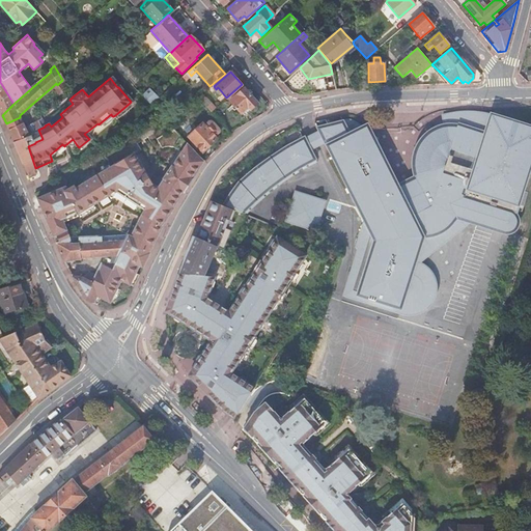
[(66,87),(62,80),(57,85),(56,83),(53,86),(57,95),(62,91),(62,90),(66,87)]
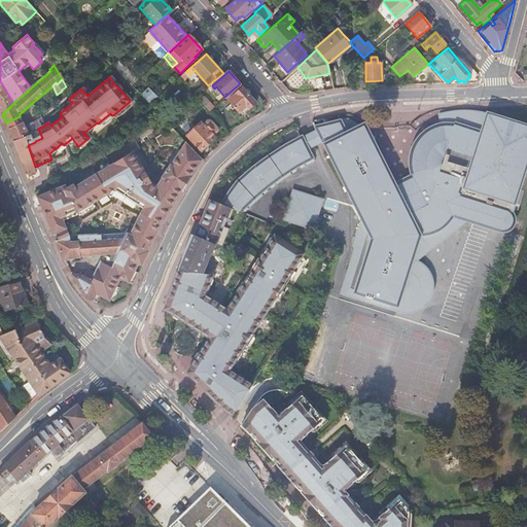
[(13,103),(0,81),(0,110),(2,114),(13,103)]
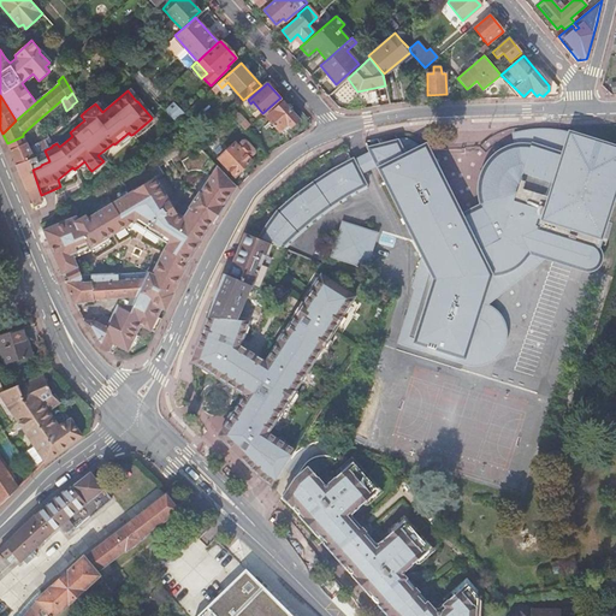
[(284,101),(267,117),(279,131),(288,124),(290,128),(300,119),(284,101)]
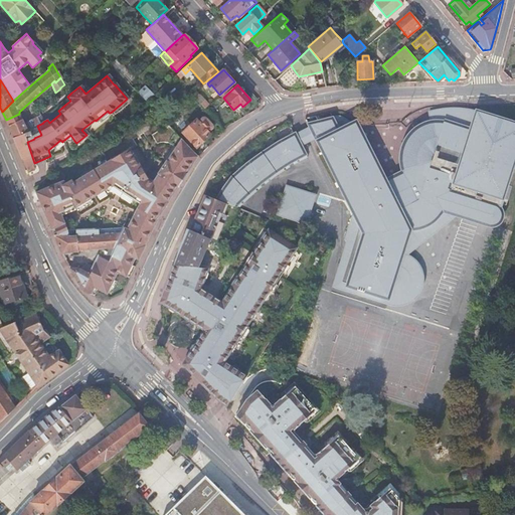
[(145,86),(138,93),(146,102),(154,95),(145,86)]
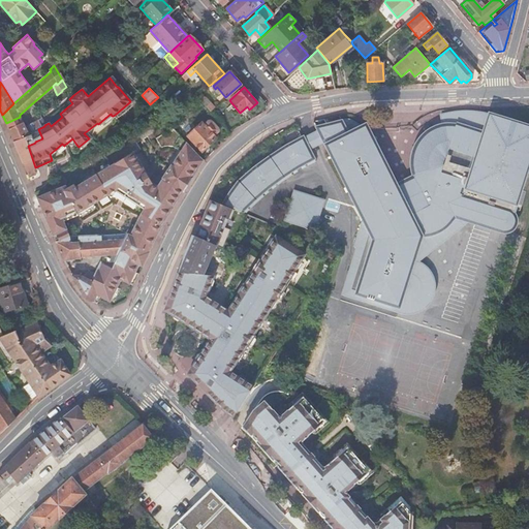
[(158,97),(150,104),(155,109),(162,102),(158,97)]
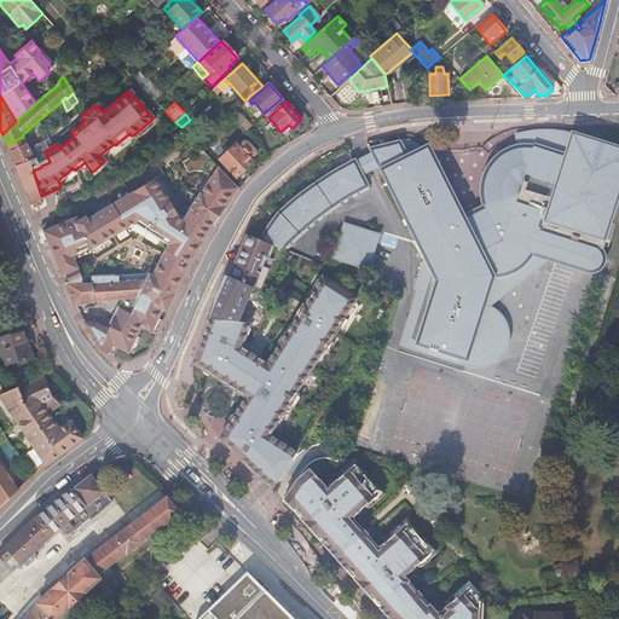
[(252,126),(239,114),(235,119),(247,131),(252,126)]
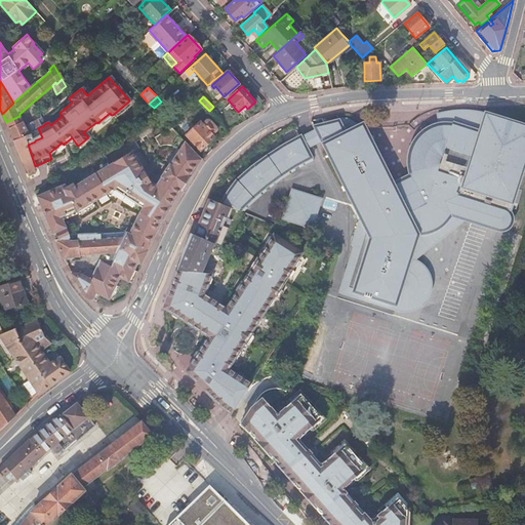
[(129,106),(127,103),(114,114),(116,117),(129,106)]
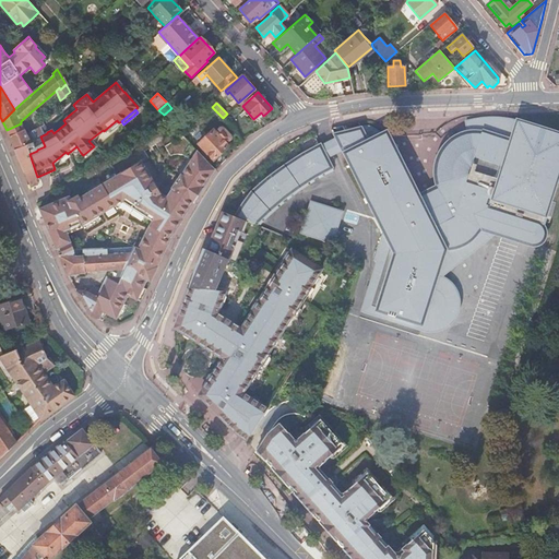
[(333,134),(334,139),(341,151),(343,155),(382,235),(381,236),(373,260),(376,261),(359,311),(412,328),(424,331),(429,331),(435,332),(440,330),(444,328),(450,325),(453,321),(458,318),(460,312),(461,308),(462,302),(462,299),(461,295),(459,289),(456,285),(453,281),(449,277),(444,275),(495,235),(536,246),(540,245),(544,242),(547,239),(548,235),(548,230),(546,226),(544,223),(545,218),(558,174),(558,133),(515,120),(515,121),(507,120),(500,119),(489,118),(477,119),(465,122),(466,132),(462,133),(456,135),(453,137),(449,140),(445,142),(442,146),(438,154),(435,162),(433,166),(432,173),(435,183),(435,187),(418,195),(397,151),(397,149),(394,143),(393,142),(389,131),(382,134),(371,128),(363,127),(333,134)]
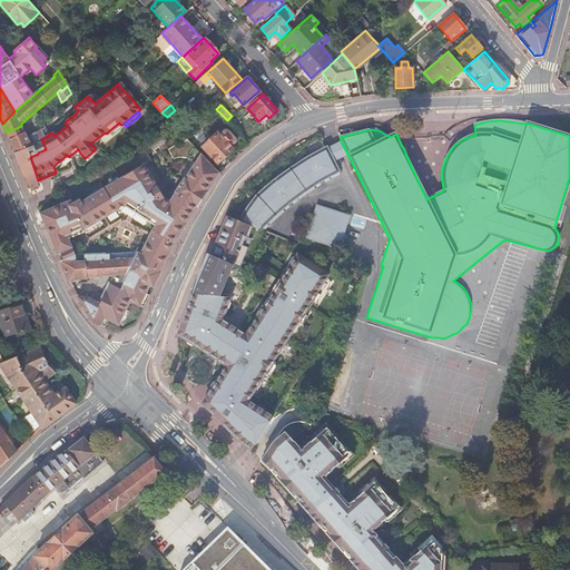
[(123,126),(121,125),(120,125),(119,123),(107,133),(109,136),(123,126)]
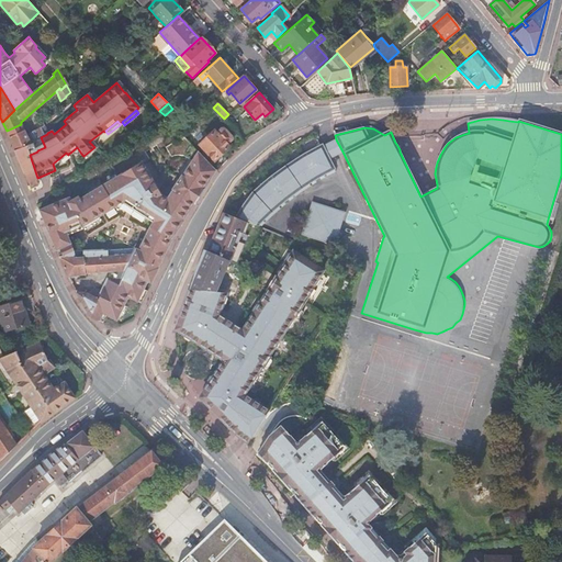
[(8,136),(24,130),(21,124),(7,131),(8,136)]
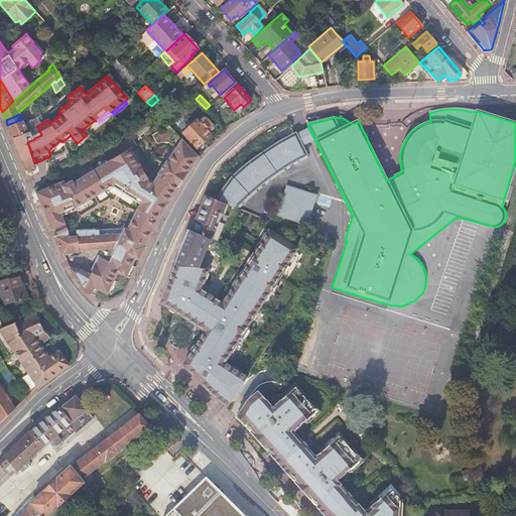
[(22,119),(7,125),(12,137),(23,132),(30,129),(37,126),(43,123),(43,122),(39,115),(37,117),(24,123),(22,119)]
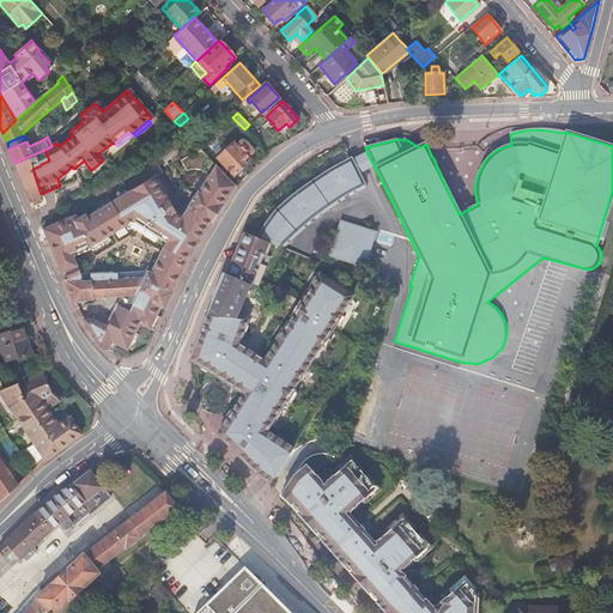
[(234,141),(217,157),(234,175),(250,159),(248,157),(253,151),(254,150),(253,149),(244,139),(243,138),(242,138),(236,144),(234,141)]
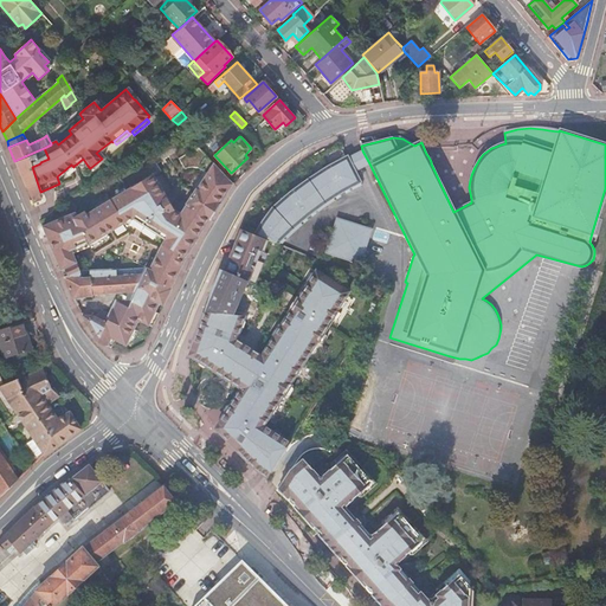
[(27,155),(32,167),(40,163),(40,162),(49,159),(44,148),(36,152),(27,155)]
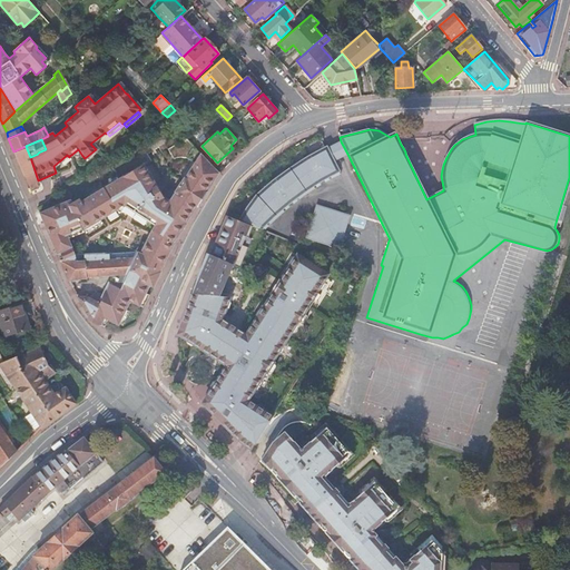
[(335,144),(326,148),(333,161),(341,157),(347,154),(341,141),(335,144)]
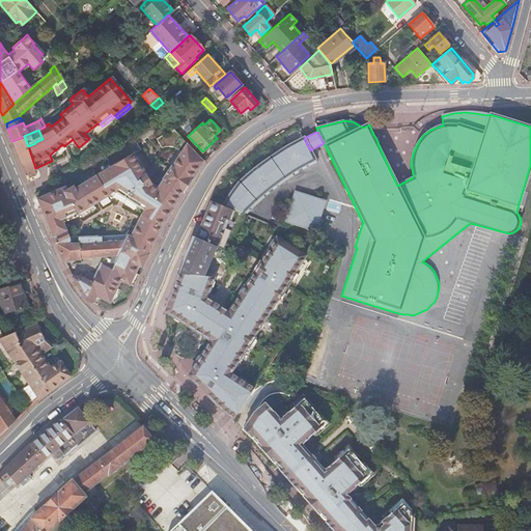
[(34,171),(35,168),(28,146),(24,136),(12,141),(28,178),(36,175),(34,171)]
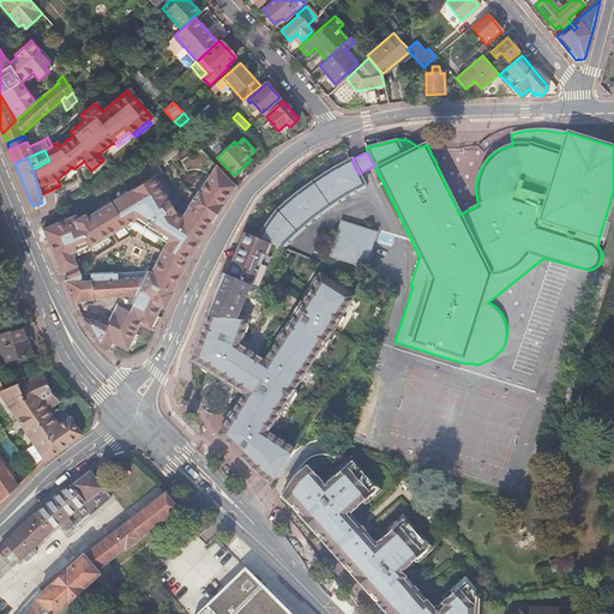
[(270,239),(282,244),(283,244),(287,239),(289,241),(305,228),(304,224),(311,218),(319,211),(321,215),(338,203),(336,200),(345,194),(355,190),(356,192),(366,187),(365,185),(359,174),(351,160),(351,158),(330,169),(312,180),(293,193),(275,209),(265,223),(258,234),(270,239)]
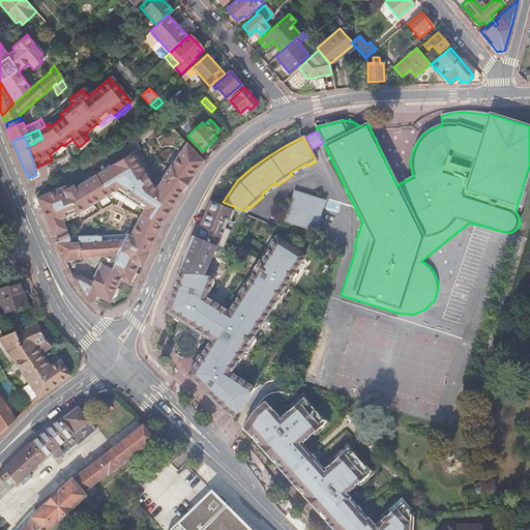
[(59,188),(37,198),(53,236),(57,235),(66,231),(63,225),(60,221),(75,212),(77,214),(78,213),(92,205),(108,196),(115,192),(137,205),(144,210),(129,236),(126,234),(117,256),(112,268),(100,262),(95,274),(84,298),(93,302),(96,296),(110,302),(110,300),(116,288),(120,280),(129,284),(135,272),(138,266),(142,267),(149,253),(148,253),(160,228),(159,227),(163,222),(164,222),(172,208),(183,193),(192,179),(205,159),(188,142),(171,166),(162,179),(163,179),(157,187),(152,184),(134,153),(76,187),(75,185),(67,189),(65,186),(59,188)]
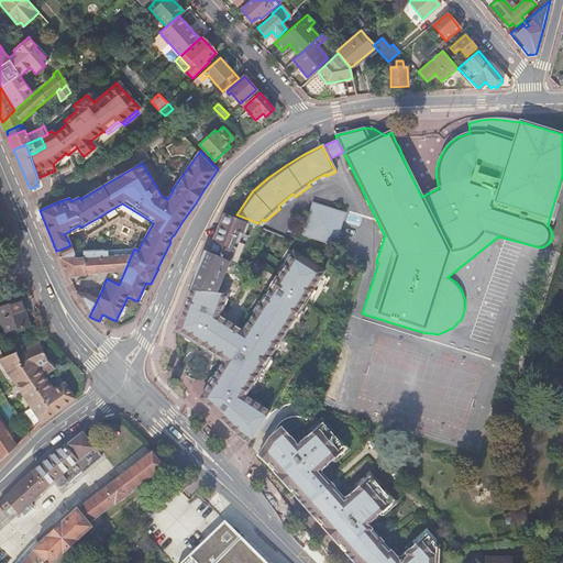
[(69,155),(68,154),(68,155),(66,153),(58,159),(61,163),(69,155)]
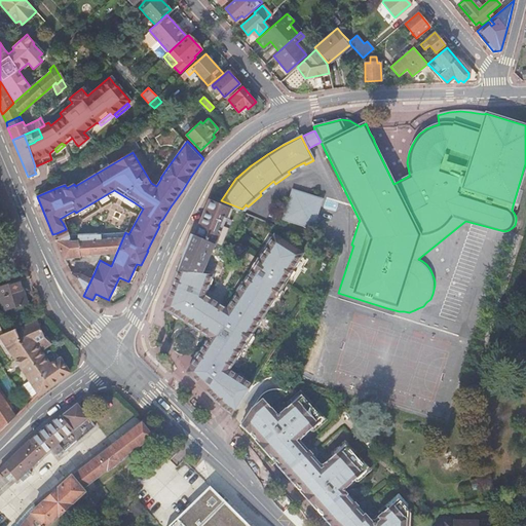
[(134,207),(136,203),(114,190),(107,194),(109,197),(113,194),(134,207)]
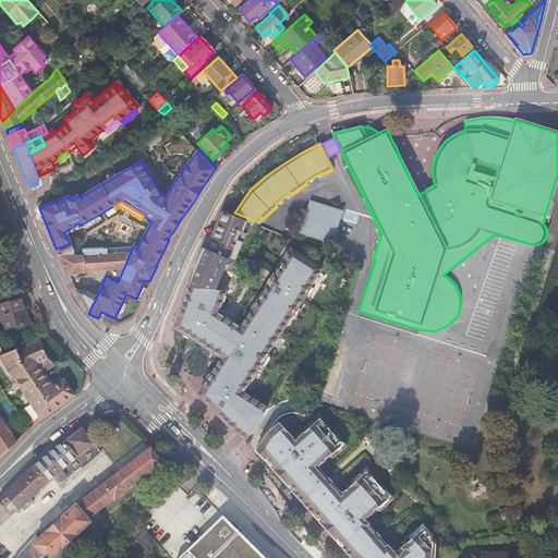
[(340,211),(310,202),(299,232),(330,242),(340,211)]
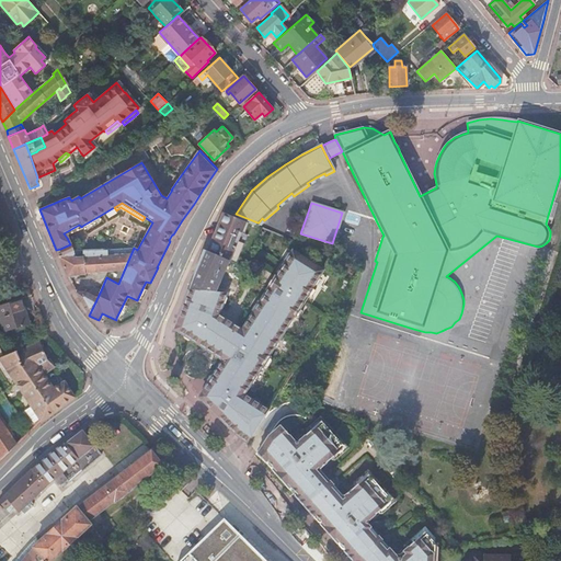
[(225,209),(206,250),(228,260),(247,218),(236,214),(225,209)]
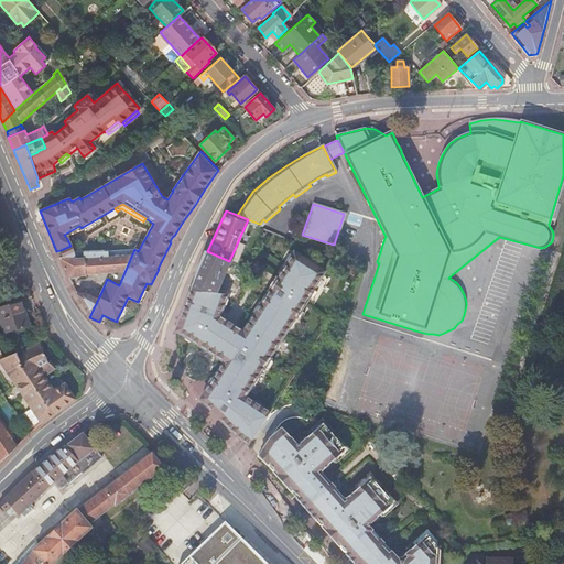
[(98,218),(83,227),(85,230),(100,221),(98,218)]
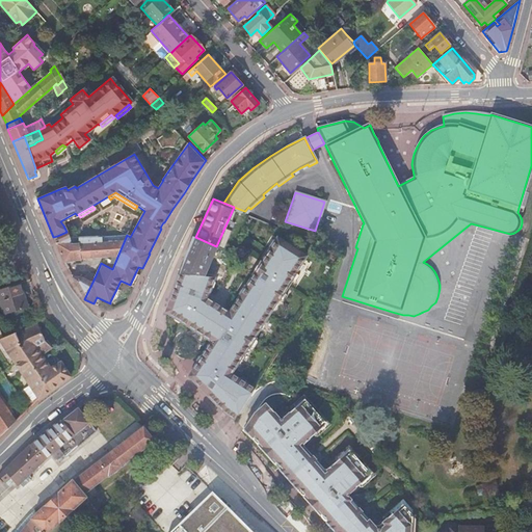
[(78,217),(77,215),(75,213),(60,221),(63,225),(78,217)]
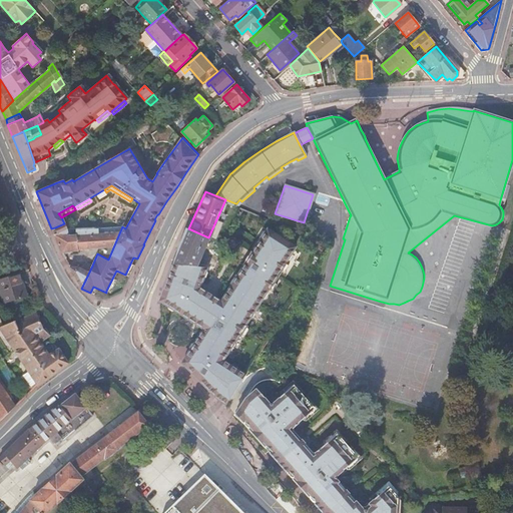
[(55,227),(57,233),(68,232),(65,223),(64,223),(55,227)]
